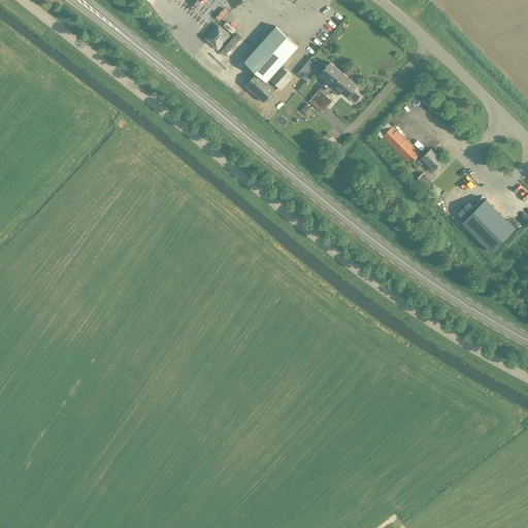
[(228,5),(219,13),(223,18),(232,9),(228,5)]
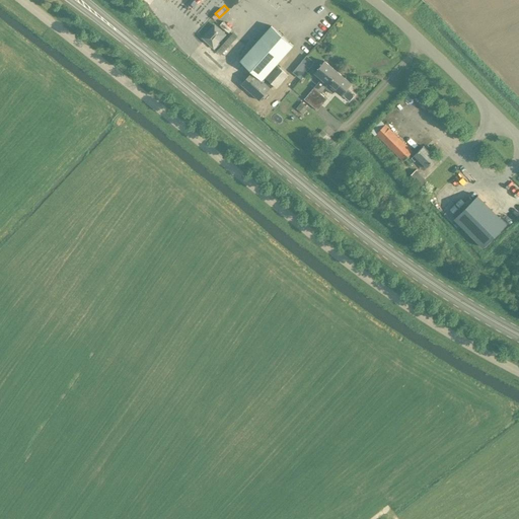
[(225,35),(216,26),(204,39),(216,50),(220,45),(218,44),(225,35)]
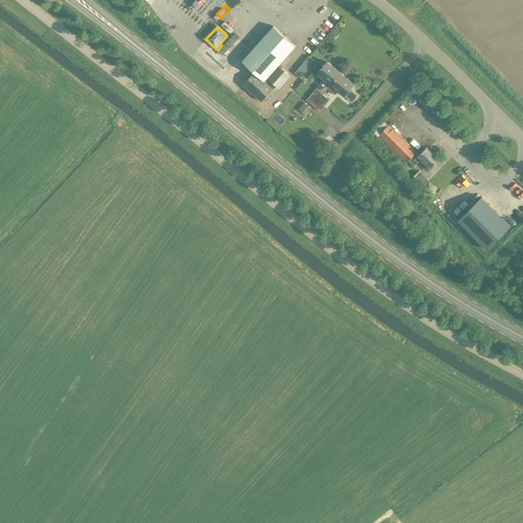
[(244,86),(263,102),(277,86),(280,89),(291,77),(279,65),(296,46),(274,27),(243,62),(255,73),(244,86)]
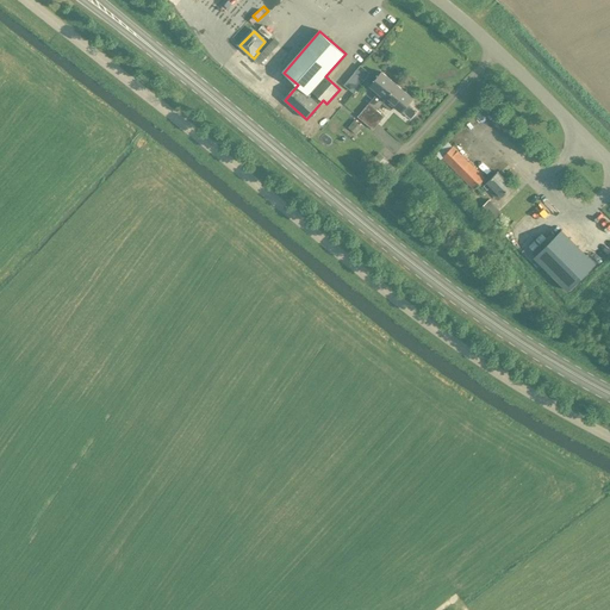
[(259,55),(265,61),(285,41),(279,35),(259,55)]
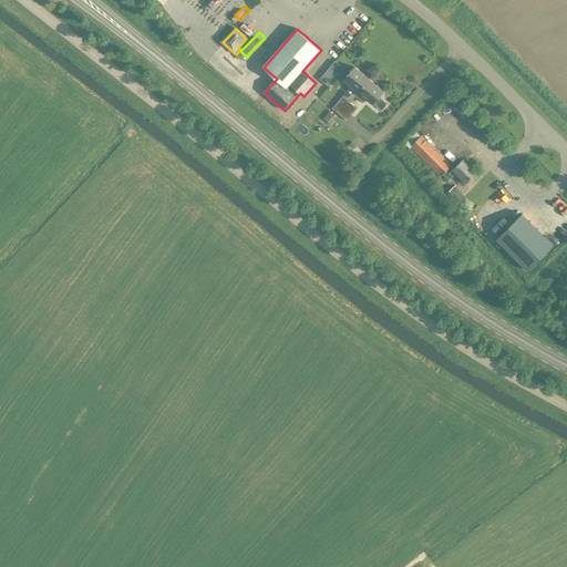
[(342,72),(348,68),(339,58),(333,62),(342,72)]
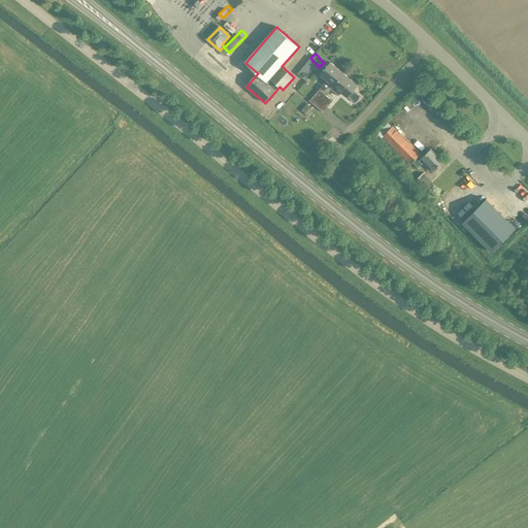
[(328,80),(320,91),(310,102),(314,105),(319,99),(325,104),(330,99),(327,96),(331,91),(333,88),(344,74),(331,63),(322,75),(328,80)]
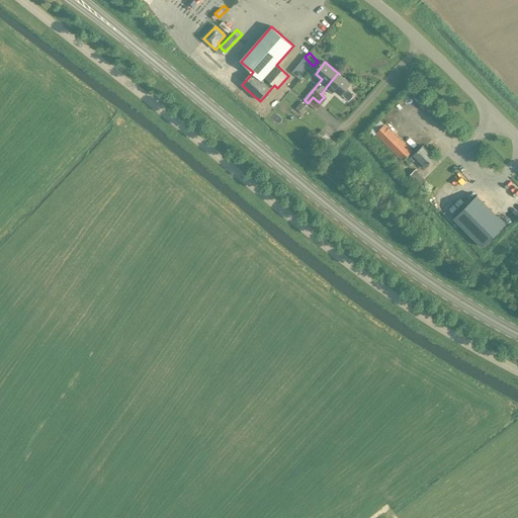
[(338,73),(327,86),(325,89),(332,94),(336,91),(341,96),(351,84),(338,73)]
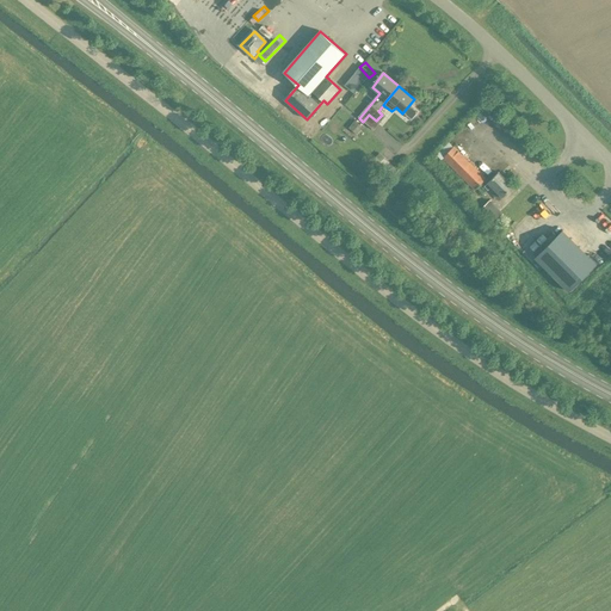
[(369,115),(363,122),(375,131),(386,118),(382,115),(376,121),(369,115)]
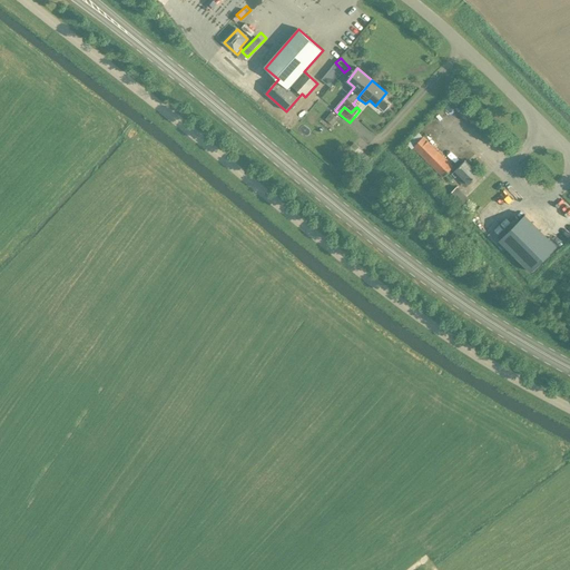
[(414,148),(443,178),(448,174),(454,180),(460,175),(470,185),(480,175),(467,161),(457,170),(425,138),(414,148)]
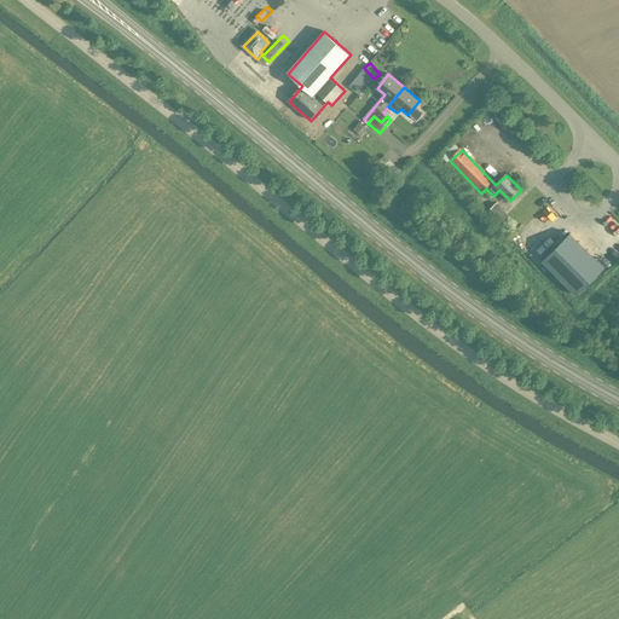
[(497,204),(496,204),(486,214),(485,215),(499,230),(510,218),(497,204)]
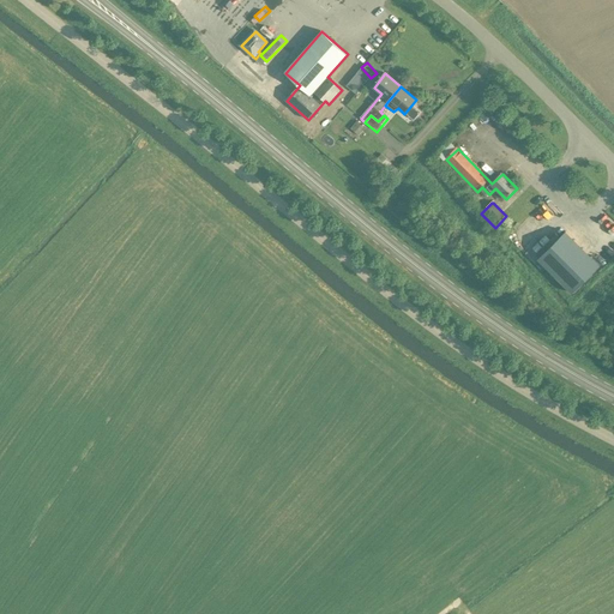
[(539,238),(548,232),(545,226),(535,233),(539,238)]
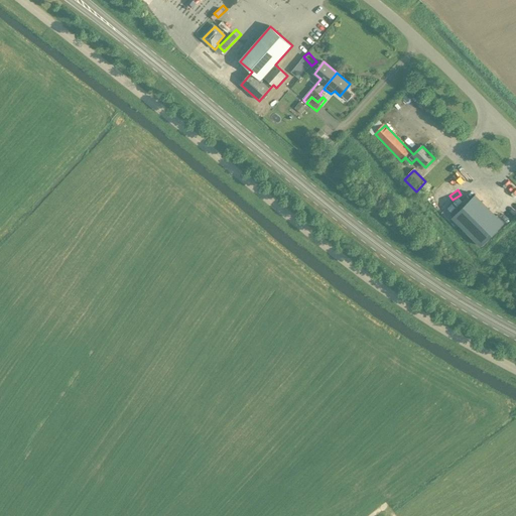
[(482,247),(505,224),(476,195),(453,218),(482,247)]
